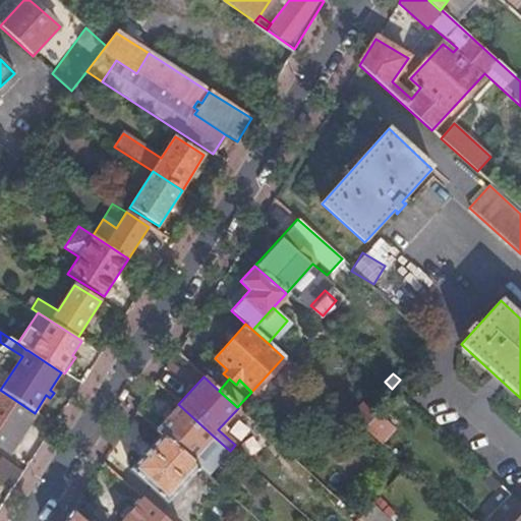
[(0,449),(8,454),(35,413),(0,390),(0,449)]
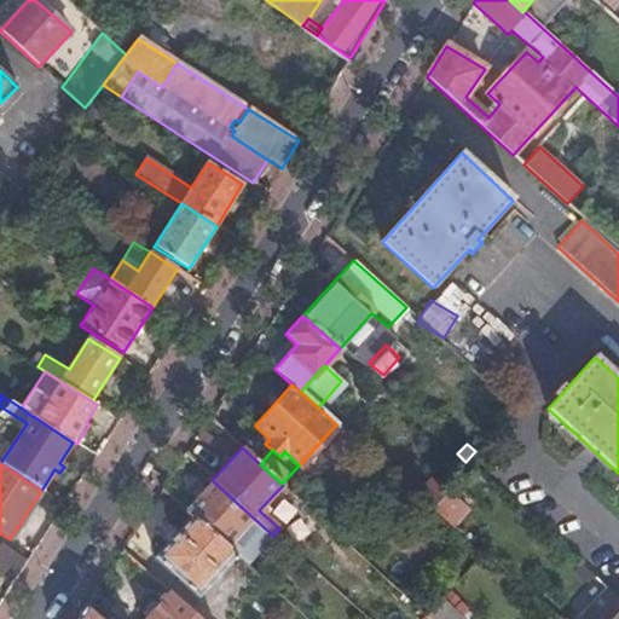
[(190,518),(225,549),(253,518),(212,480),(184,513),(190,518)]
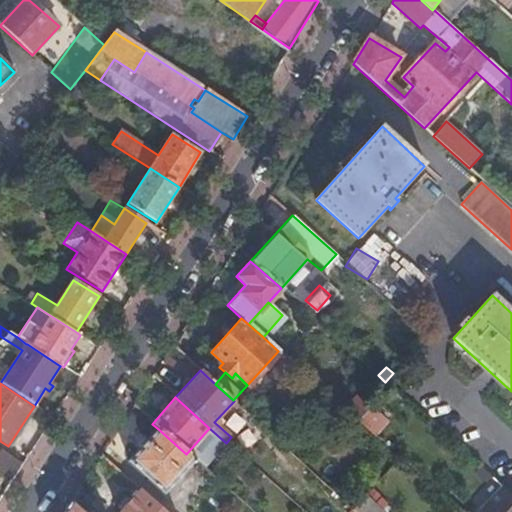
[(355,413),(359,417),(367,409),(362,405),(355,413)]
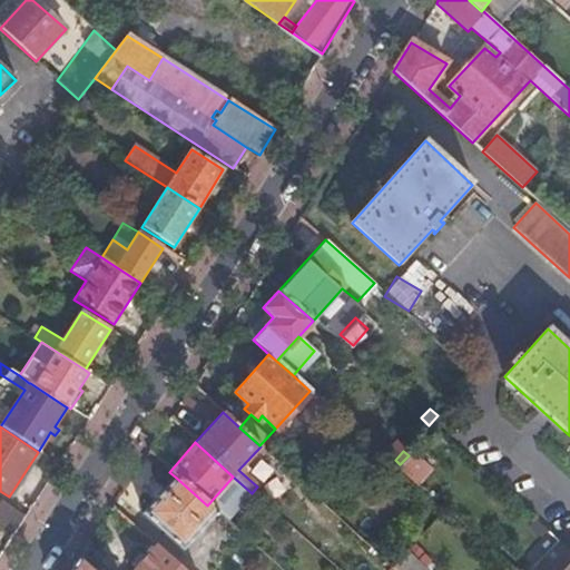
[(400,464),(396,468),(413,483),(428,468),(411,452),(409,455),(400,464)]
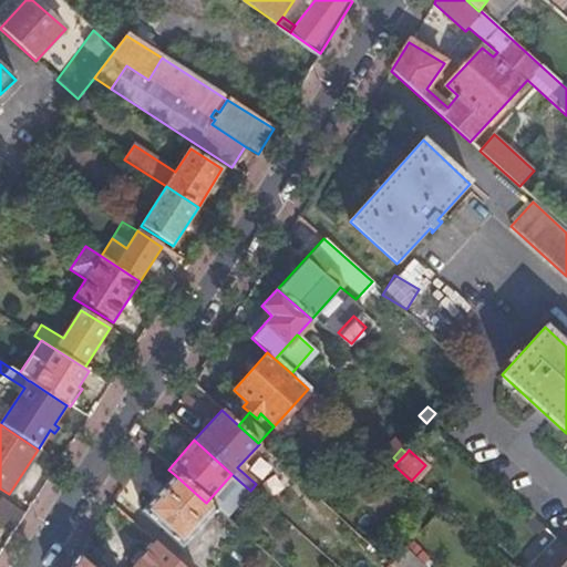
[(142,511),(181,546),(214,509),(206,503),(174,474),(142,511)]
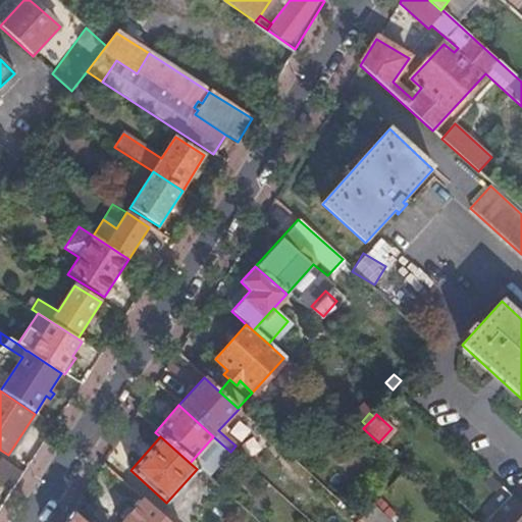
[(213,436),(190,463),(197,469),(207,478),(230,452),(213,436)]
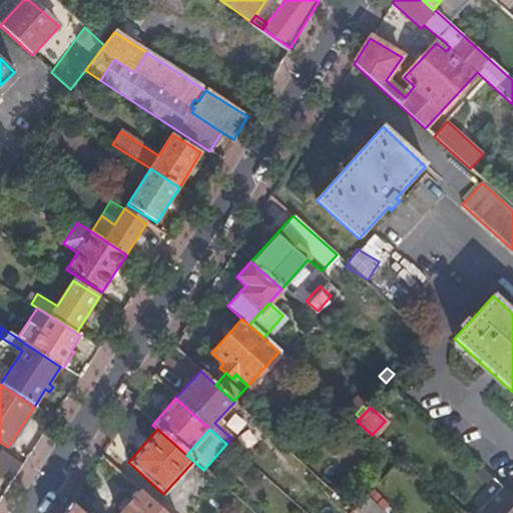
[(0,449),(0,470),(12,481),(23,465),(0,449)]
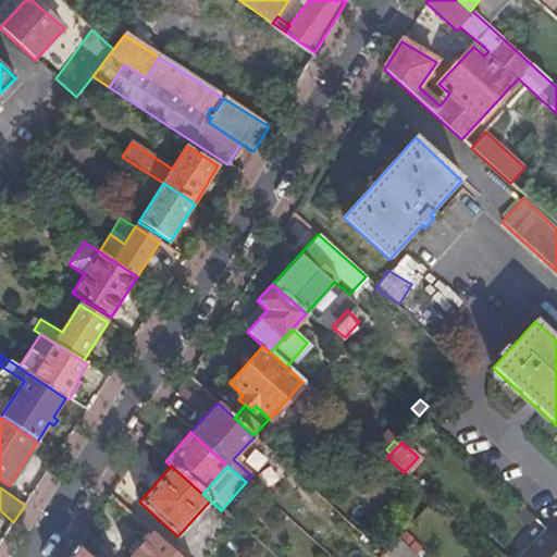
[(533,518),(521,507),(516,514),(528,524),(533,518)]
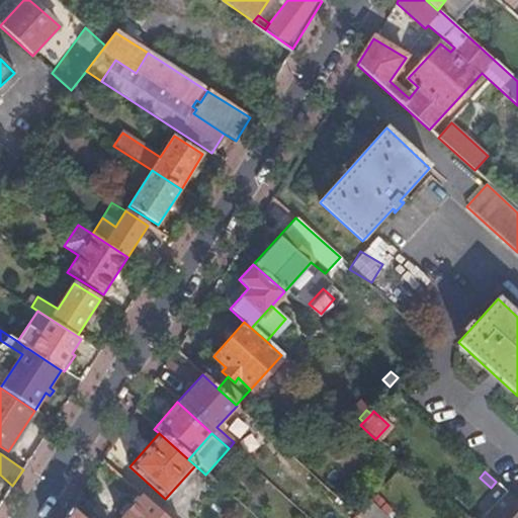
[(517,517),(517,501),(508,493),(484,517),(517,517)]
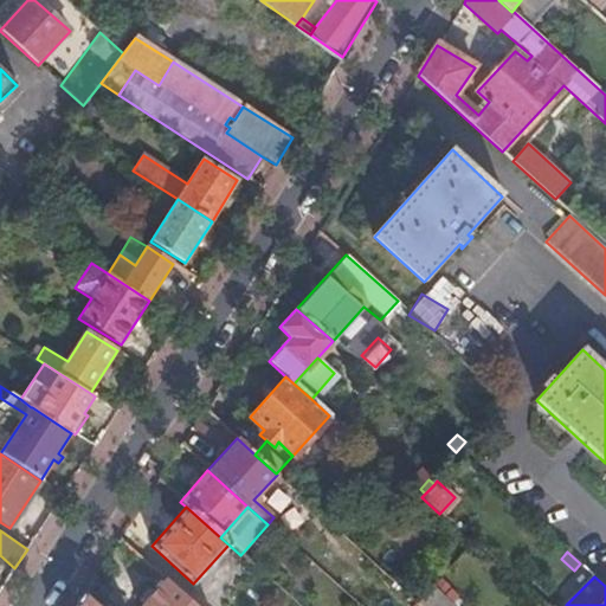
[(193,605),(166,580),(152,595),(142,605),(193,605)]
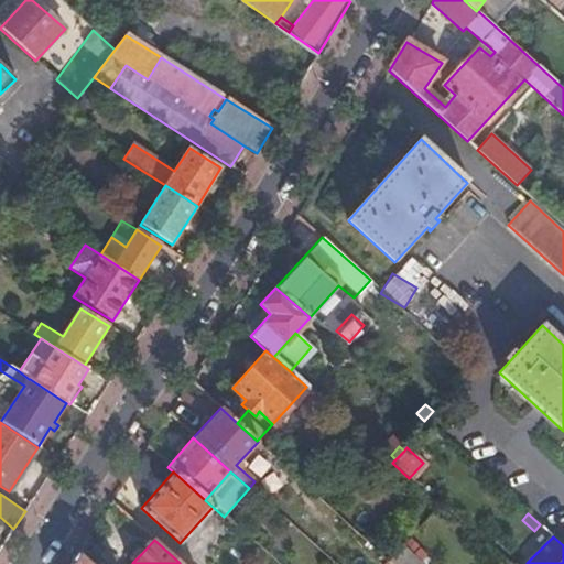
[(388,561),(390,563),(421,563),(401,545),(388,561)]
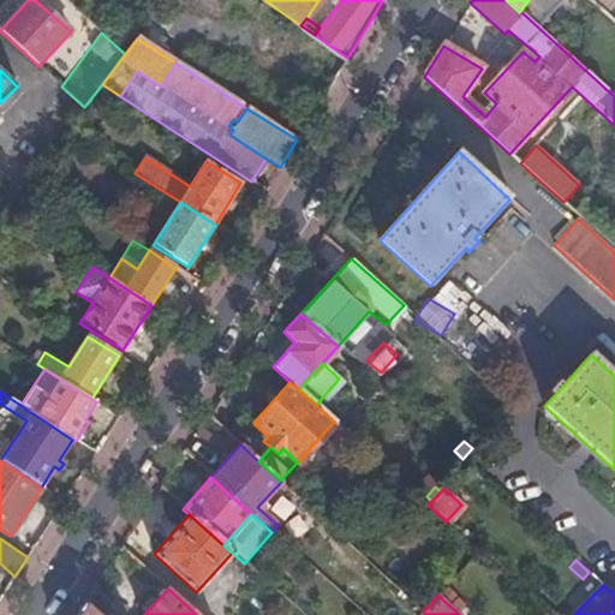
[(139,614),(144,614),(154,604),(149,599),(137,613),(139,614)]
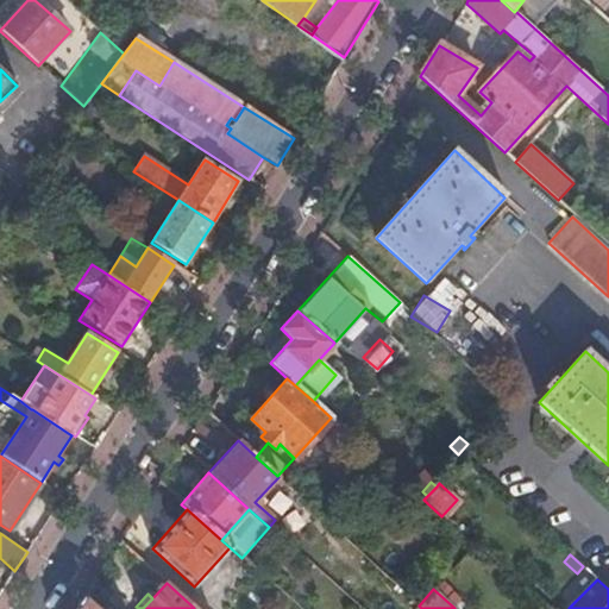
[(93,608),(82,598),(75,608),(93,608)]
